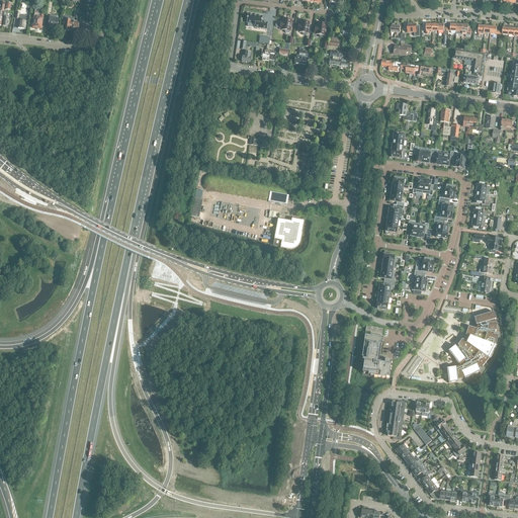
[(80,18),(81,18),(81,11),(79,10),(78,15),(76,14),(75,17),(76,17),(76,18),(77,18),(76,21),(74,21),(73,28),(78,28),(79,28),(80,22),(80,18)]
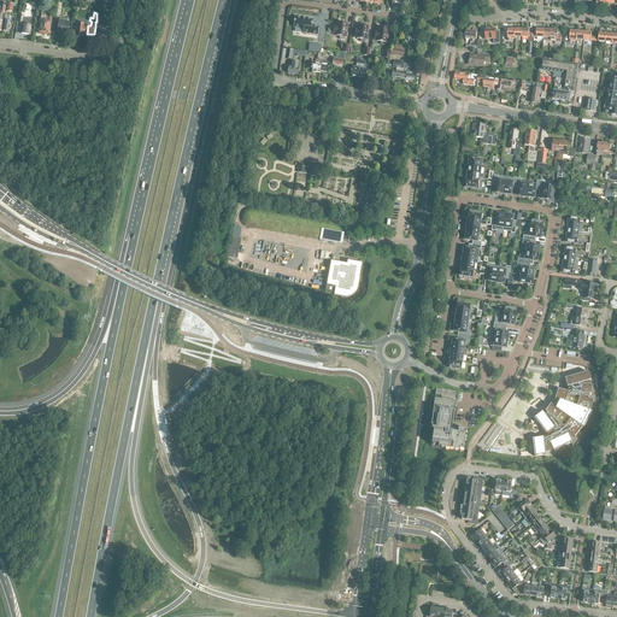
[(23,24),(22,34),(30,35),(31,25),(33,25),(34,18),(30,18),(23,18),(24,16),(19,15),(18,22),(23,23),(23,24)]
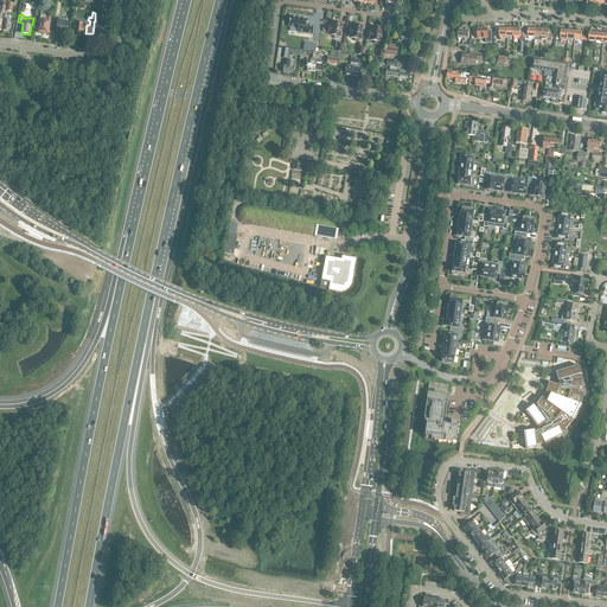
[(291,17),(289,27),(291,27),(291,31),(298,32),(313,34),(314,26),(307,25),(308,19),(291,17)]
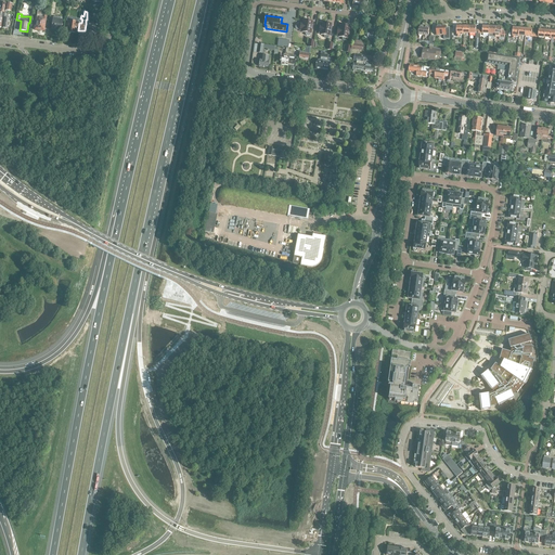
[(67,21),(66,27),(69,28),(69,33),(78,34),(78,30),(79,23),(79,20),(67,17),(67,21)]
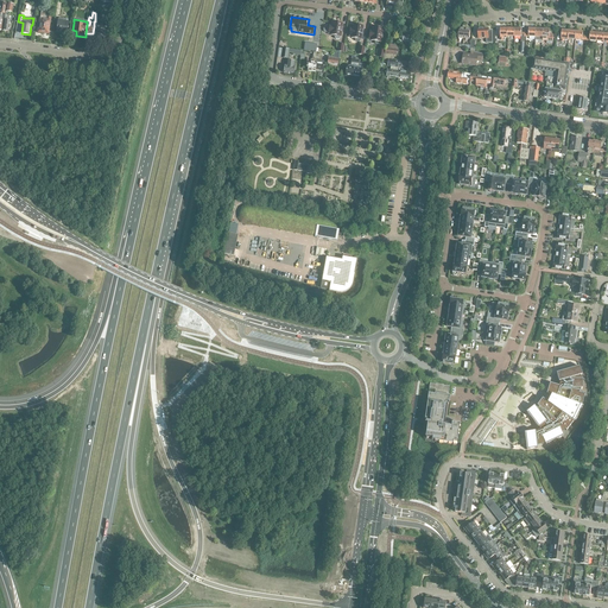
[(58,20),(56,33),(68,35),(69,23),(63,21),(63,20),(58,20)]
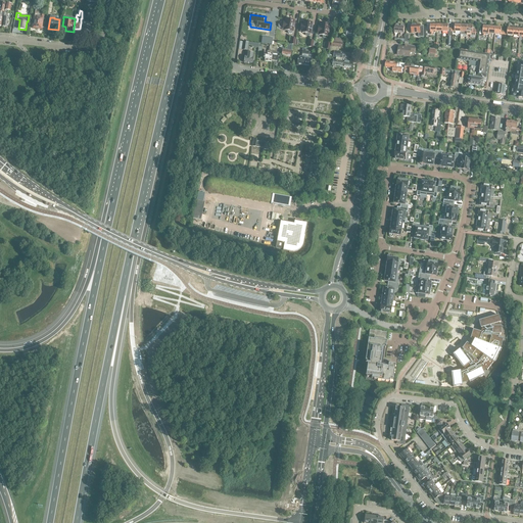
[(283,29),(285,29),(285,31),(288,31),(288,33),(288,34),(291,34),(292,33),(292,32),(293,32),(295,20),(286,19),(286,22),(284,22),(284,24),(283,29)]
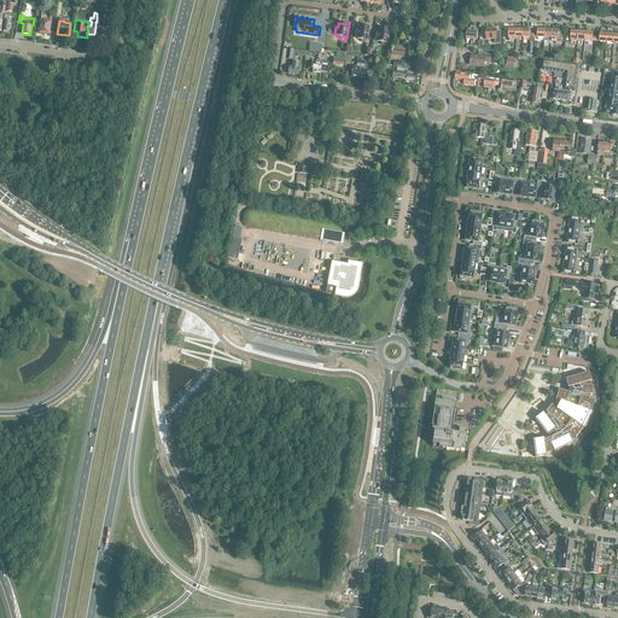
[(357,38),(357,39),(361,39),(361,41),(362,42),(365,42),(366,42),(367,40),(369,27),(359,25),(359,29),(356,29),(355,36),(357,38)]
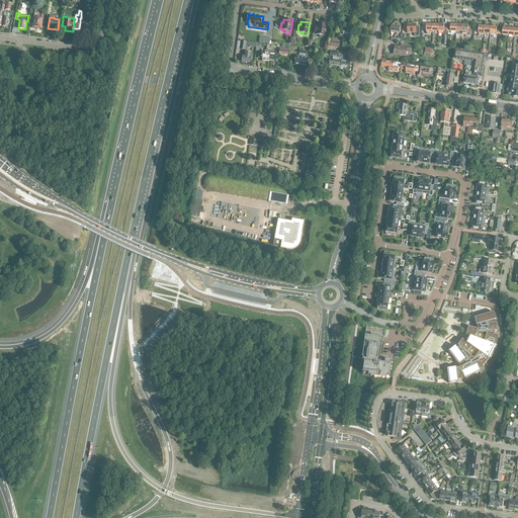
[(318,27),(316,26),(315,33),(317,33),(317,34),(320,35),(320,36),(320,37),(323,37),(324,37),(324,35),(325,35),(327,24),(318,23),(318,27)]
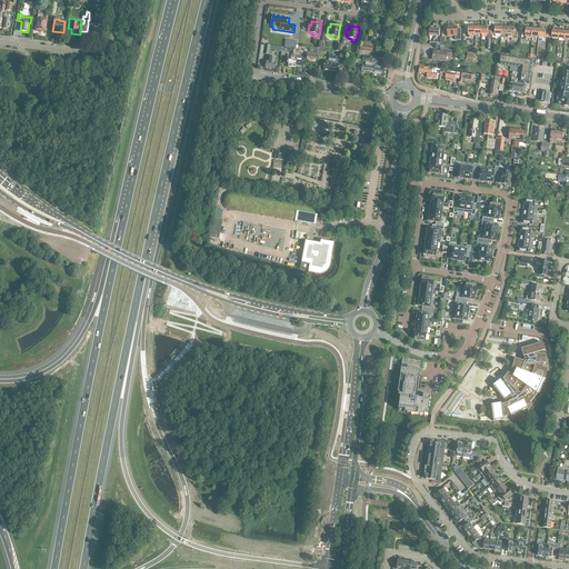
[(448,27),(448,37),(456,37),(456,40),(461,40),(461,29),(457,29),(457,27),(457,26),(448,27)]
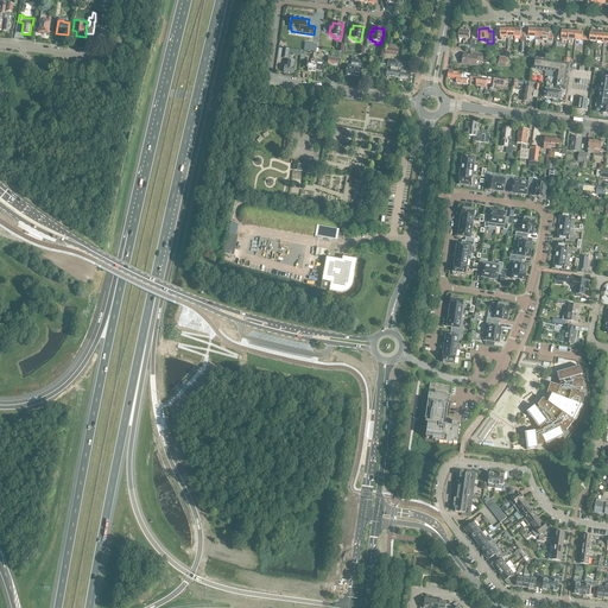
[(521,33),(521,29),(520,29),(520,27),(517,27),(517,29),(514,29),(514,37),(521,37),(521,42),(525,42),(525,37),(525,33),(521,33)]
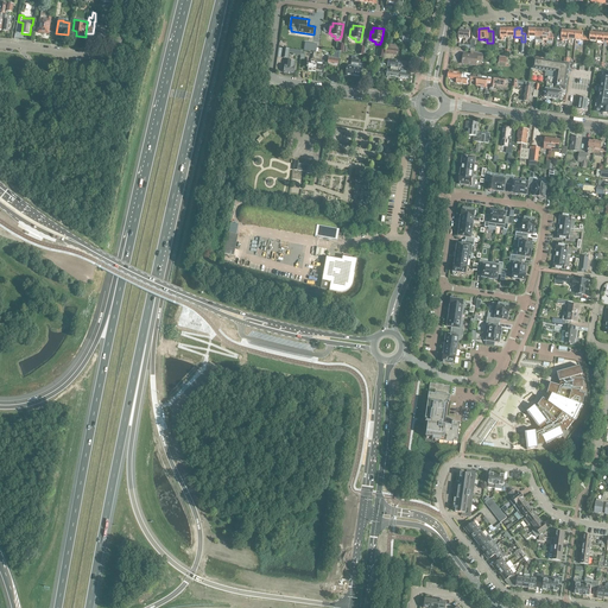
[(544,30),(543,30),(543,39),(546,39),(546,40),(553,42),(553,35),(550,35),(550,30),(546,30),(546,29),(544,29),(544,30)]
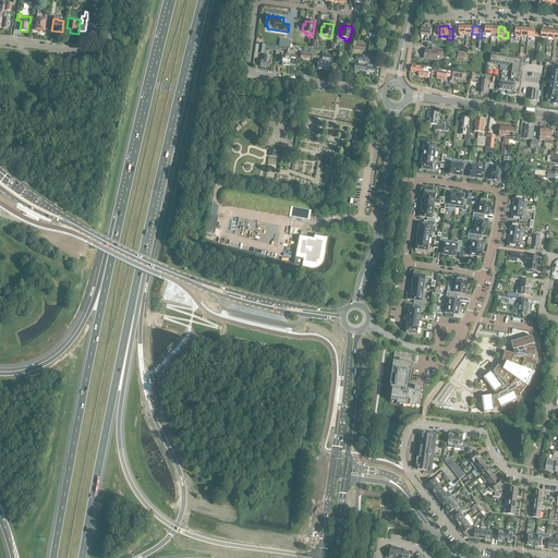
[(87,39),(97,40),(99,28),(88,27),(87,39)]
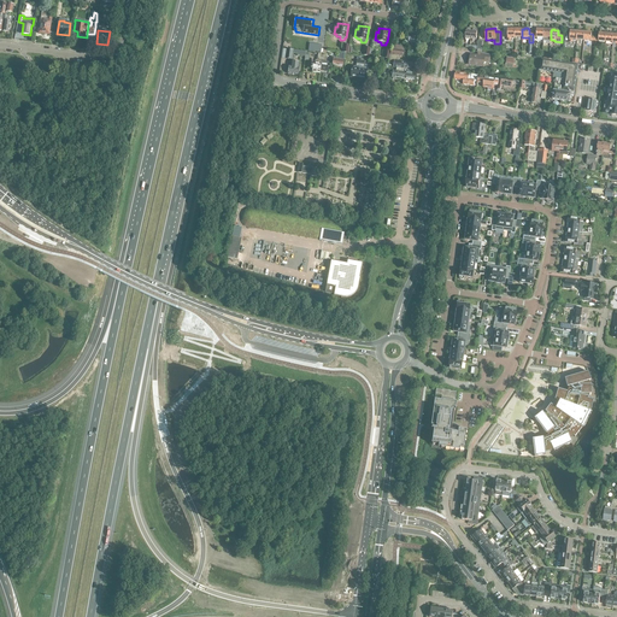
[(416,37),(416,35),(416,34),(415,34),(413,35),(407,34),(406,39),(405,39),(405,43),(409,43),(409,42),(417,43),(418,37),(416,37)]
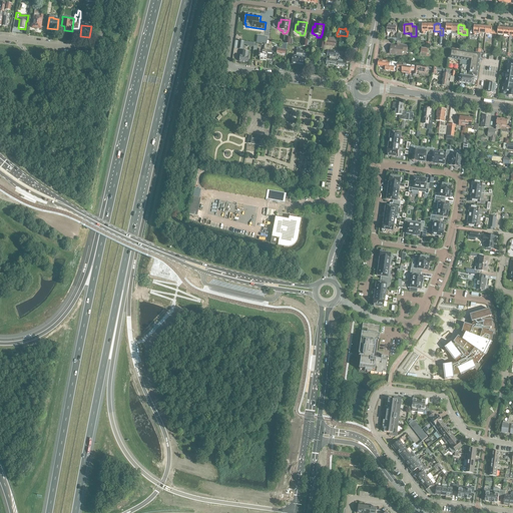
[(326,40),(325,46),(330,46),(336,47),(337,42),(336,42),(336,38),(326,37),(326,40)]
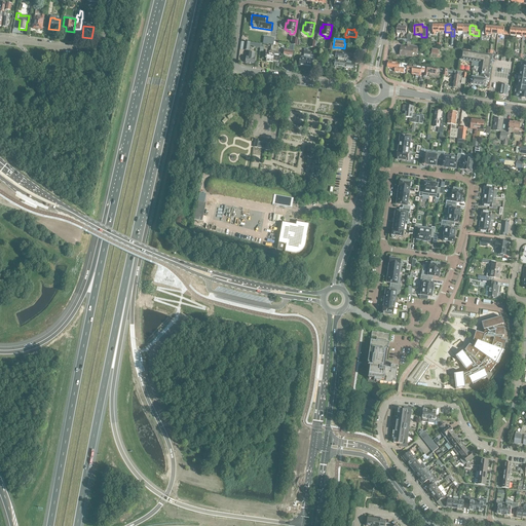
[(254,45),(255,43),(245,42),(243,50),(249,50),(250,45),(254,45)]
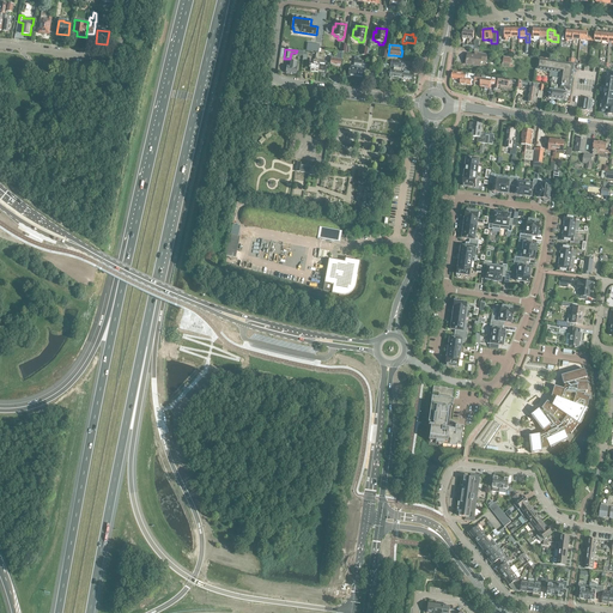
[(321,54),(320,60),(317,72),(326,73),(327,72),(328,70),(327,68),(328,62),(323,62),(325,56),(325,52),(321,50),(321,54)]
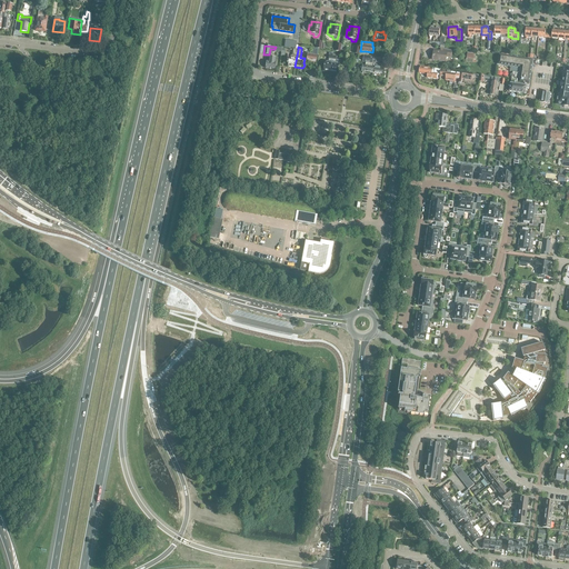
[(306,62),(316,63),(317,55),(318,49),(313,48),(312,55),(307,53),(306,62)]
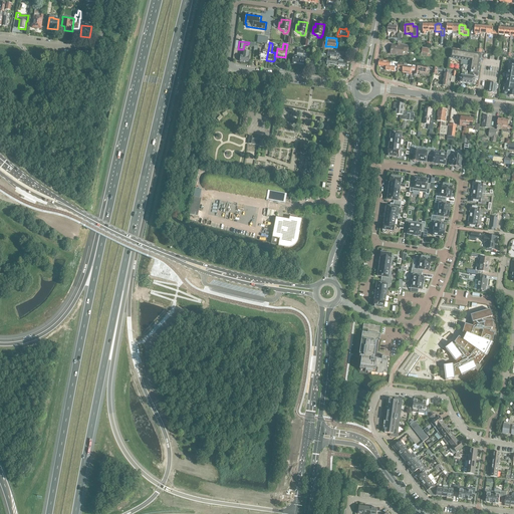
[(260,59),(266,60),(268,50),(269,45),(265,44),(264,51),(261,50),(260,59)]
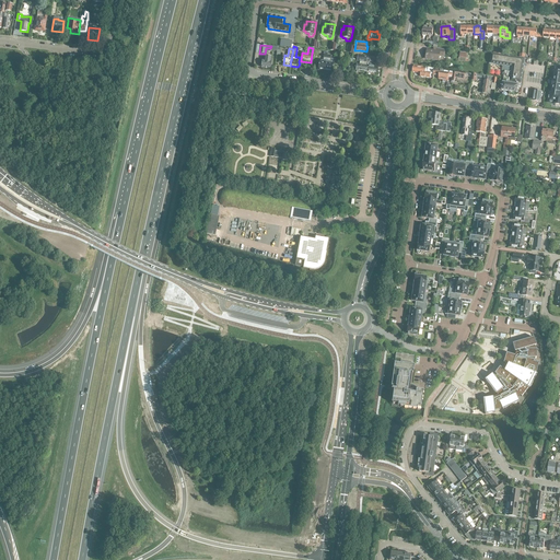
[(428,50),(427,59),(439,60),(440,56),(444,57),(445,49),(433,48),(433,50),(428,50)]
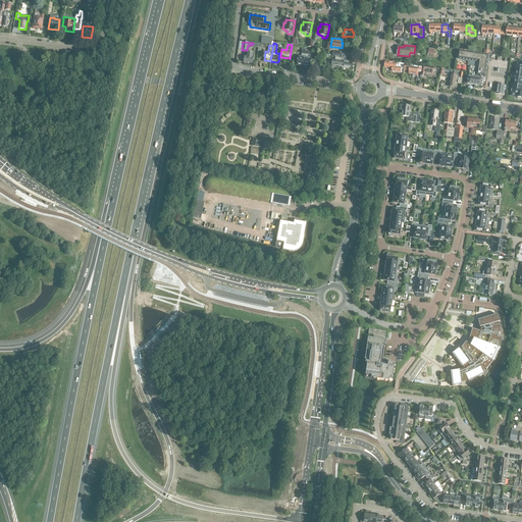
[(306,49),(302,49),(301,54),(302,54),(301,57),(298,56),(297,65),(303,66),(305,51),(306,49)]
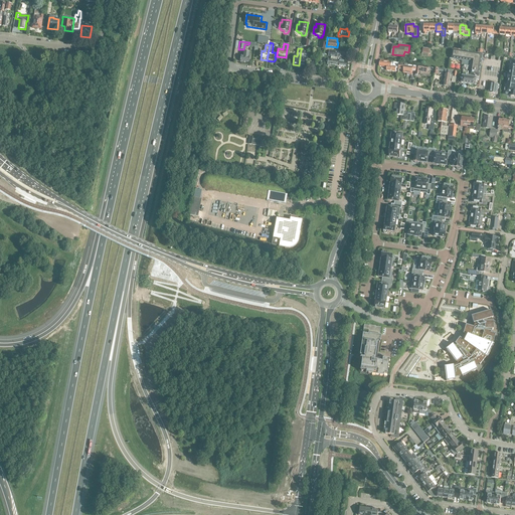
[(451,58),(465,60),(465,65),(464,65),(464,71),(463,75),(462,82),(469,84),(468,86),(469,87),(475,88),(476,87),(477,79),(479,79),(483,54),(452,49),(451,58)]
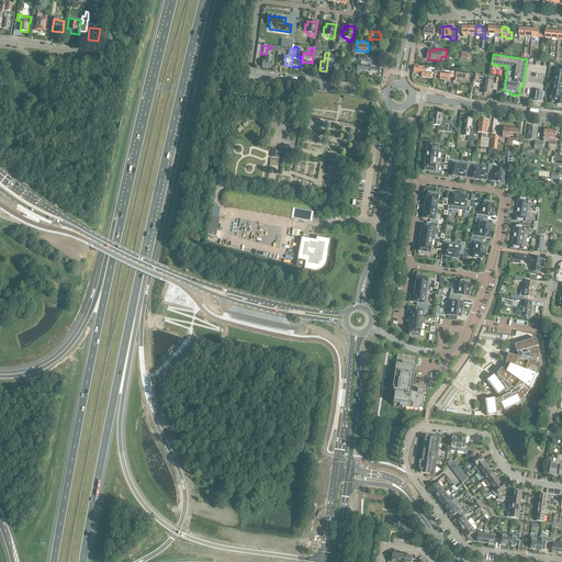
[(369,56),(361,55),(359,55),(358,62),(361,62),(361,65),(358,65),(357,70),(358,70),(358,72),(360,72),(361,71),(368,71),(369,66),(367,66),(368,63),(369,56)]
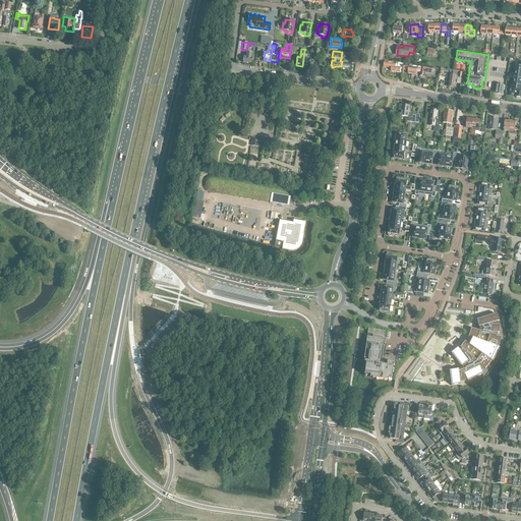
[(243,62),(252,63),(253,57),(252,57),(252,53),(246,52),(245,56),(244,56),(243,62)]
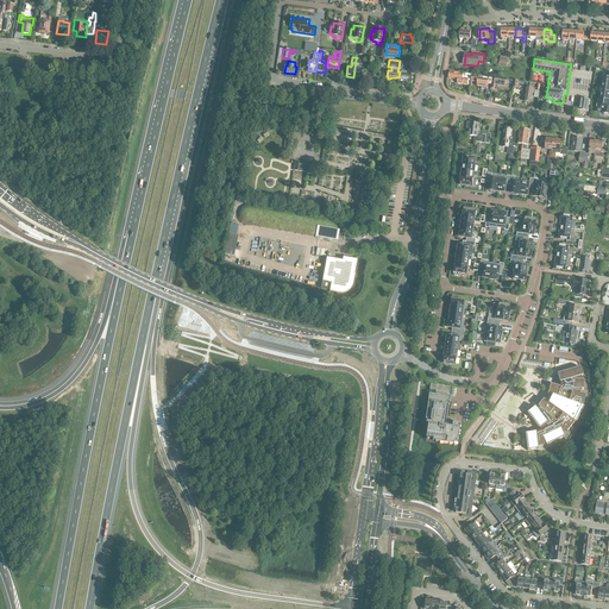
[(408,69),(399,68),(397,71),(400,71),(399,77),(409,80),(410,73),(410,70),(408,69)]
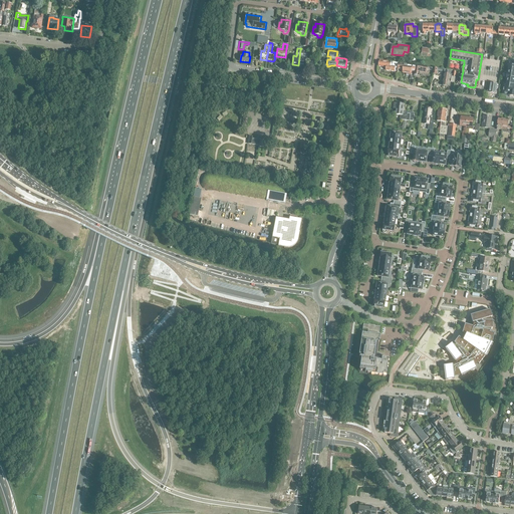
[(396,67),(398,68),(399,62),(391,61),(391,63),(387,62),(379,61),(378,66),(387,67),(386,70),(395,71),(396,67)]
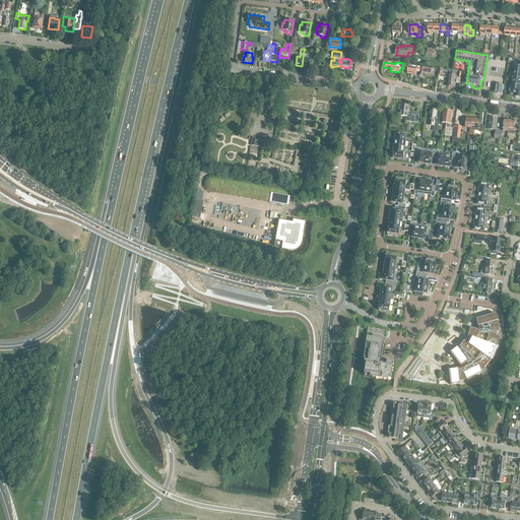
[(510,87),(509,95),(519,98),(519,62),(516,62),(512,88),(510,87)]
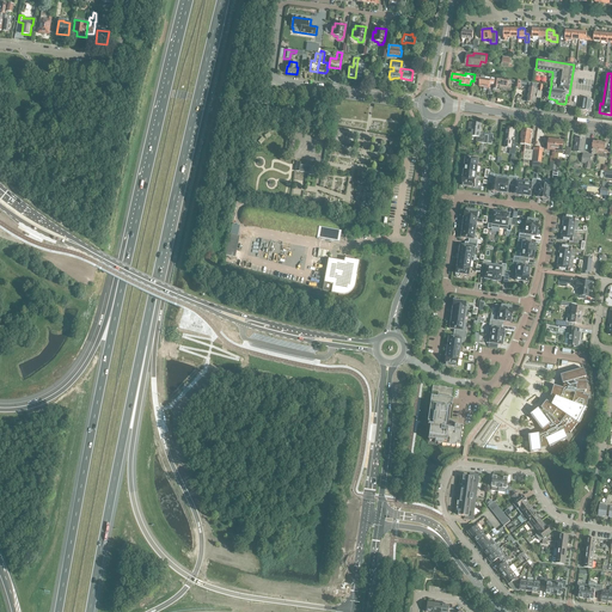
[(488,77),(475,74),(473,81),(481,81),(479,86),(484,87),(484,85),(485,85),(487,81),(488,81),(488,78),(488,77)]
